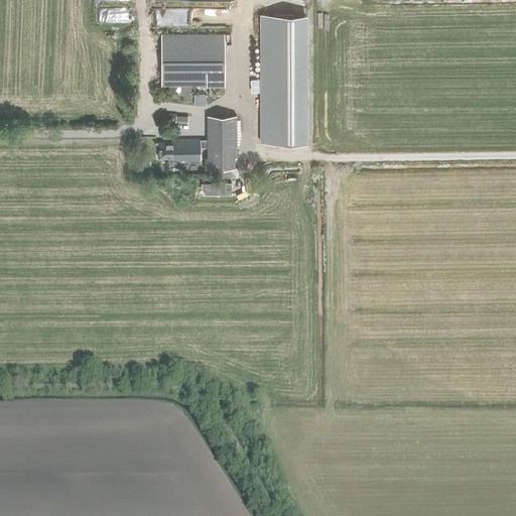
[(305,15),(260,15),(260,142),(305,142),(305,15)]
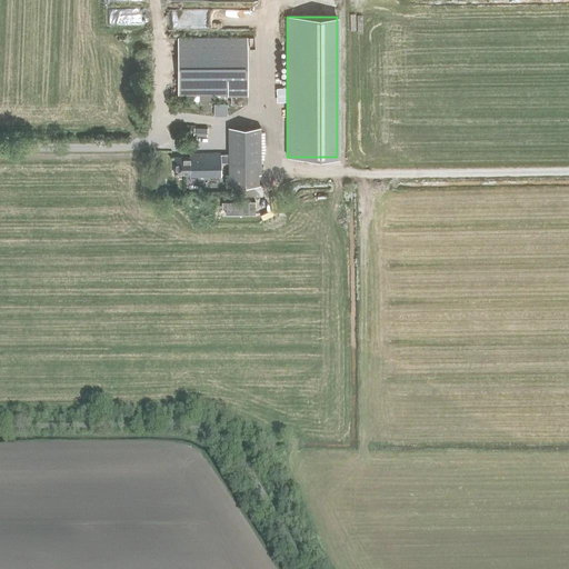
[(230,105),(247,105),(247,38),(177,38),(177,96),(230,96),(230,105)]
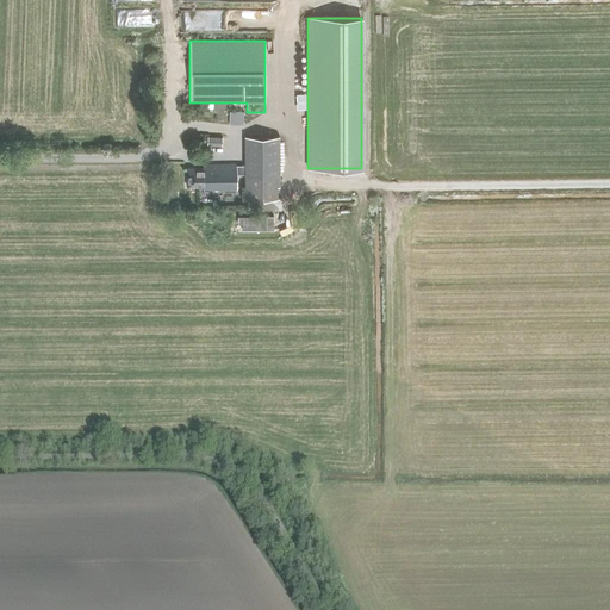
[(229,125),(244,125),(244,112),(229,112),(229,125)]
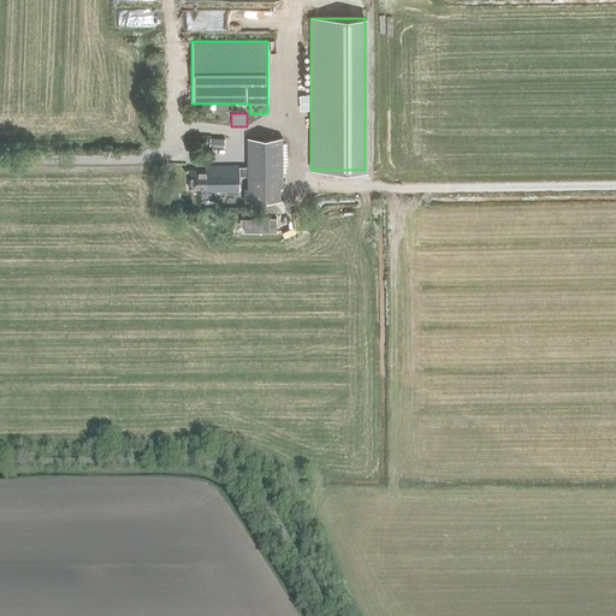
[(225,138),(209,137),(209,148),(224,148),(225,138)]
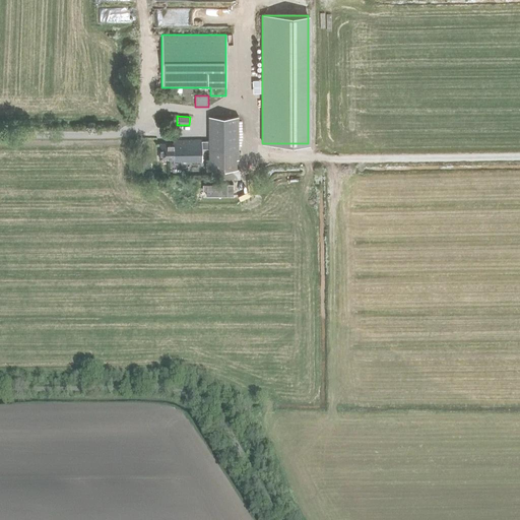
[(203,148),(209,148),(209,170),(239,170),(239,117),(208,117),(208,141),(202,141),(202,140),(173,140),(173,143),(159,143),(159,159),(173,159),(173,163),(203,163),(203,148)]
